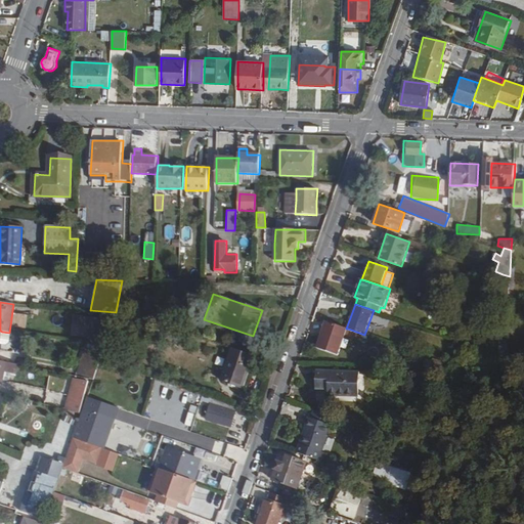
[(73,314),(70,334),(90,337),(93,316),(73,314)]
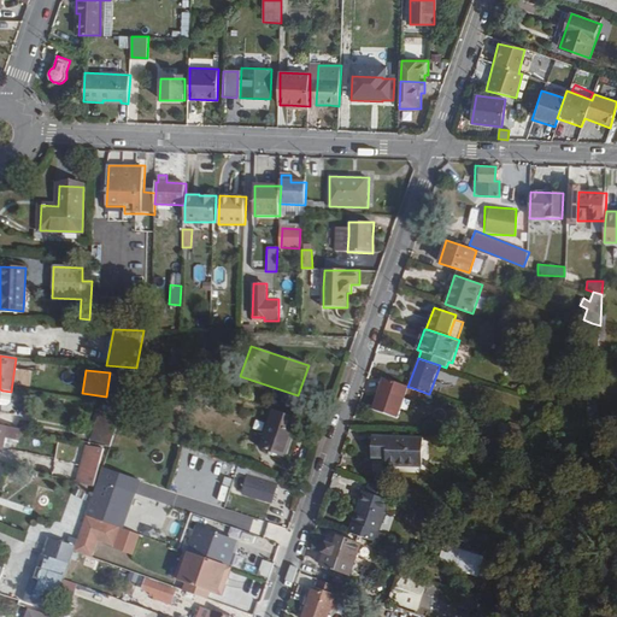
[(383,378),(372,409),(398,418),(406,395),(425,401),(428,394),(409,387),(383,378)]
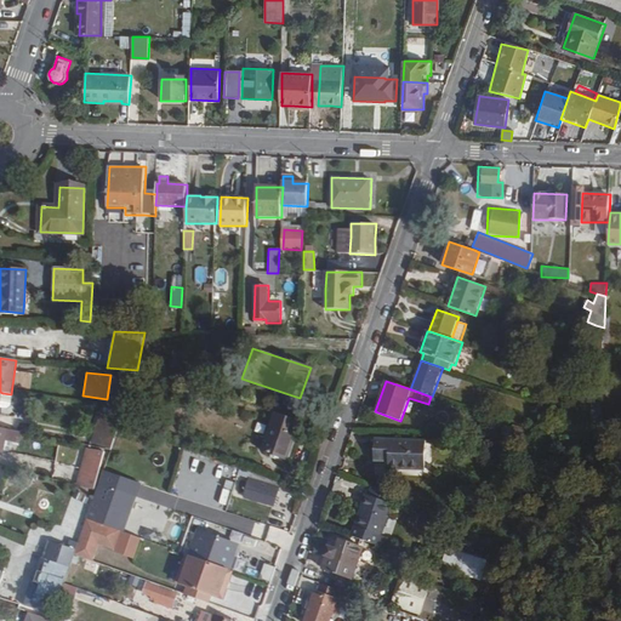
[(602,392),(592,389),(591,420),(600,423),(602,392)]
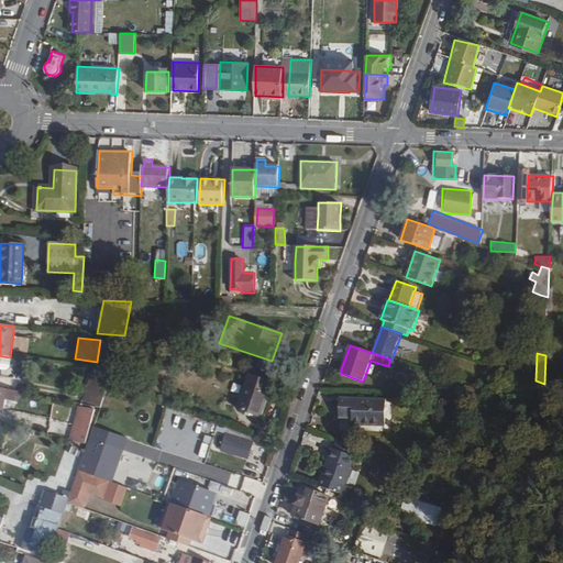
[(10,368),(12,357),(10,357),(2,356),(0,370),(8,371),(10,368)]
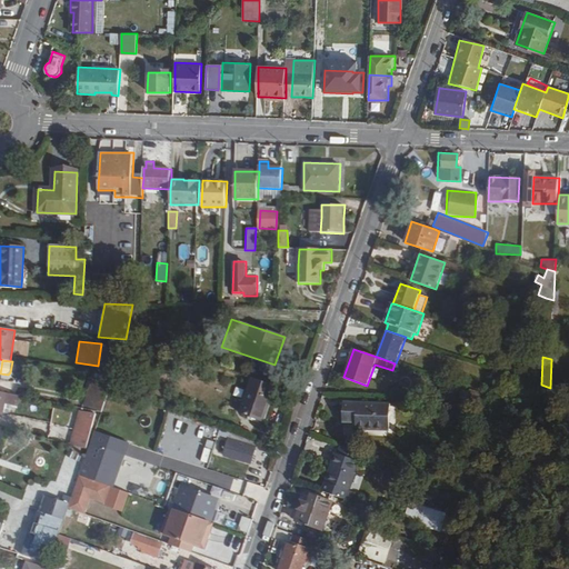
[(95,373),(93,377),(111,383),(113,376),(95,373)]
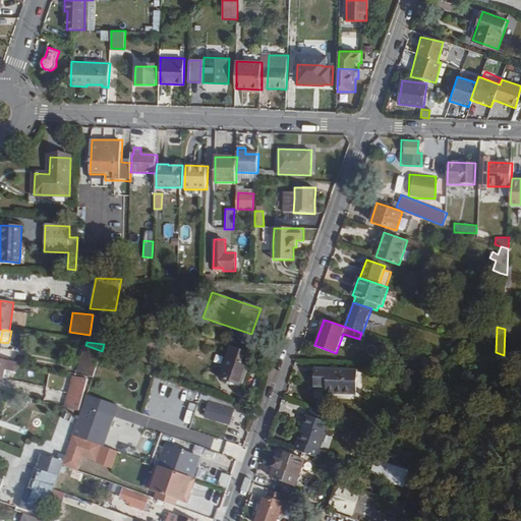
[(102,351),(85,345),(76,372),(93,378),(102,351)]
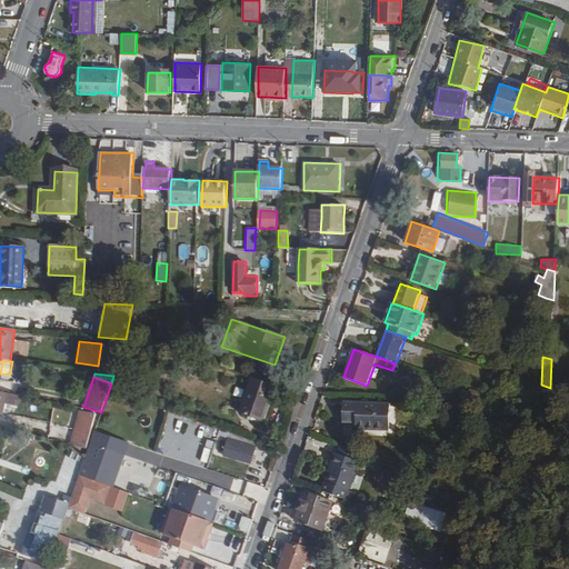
[(249,390),(241,415),(262,421),(270,397),(249,390)]
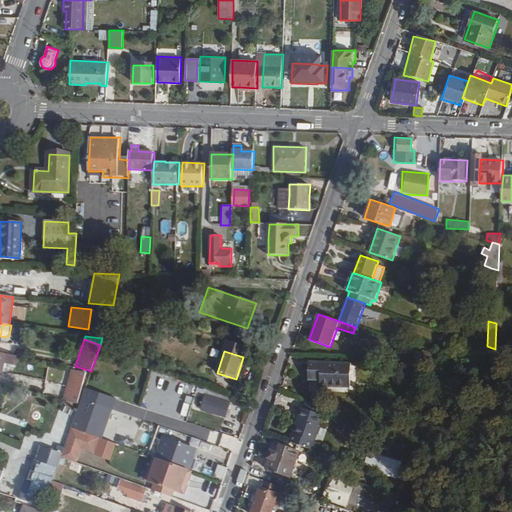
[(7,364),(8,354),(0,352),(0,371),(5,373),(10,374),(12,366),(7,364)]
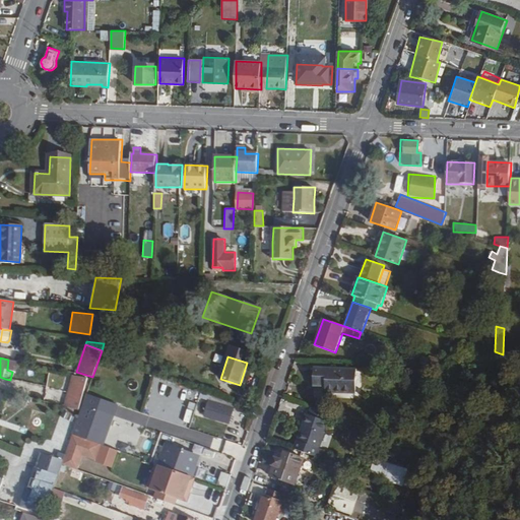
[(19,362),(8,360),(7,370),(12,372),(17,372),(19,362)]
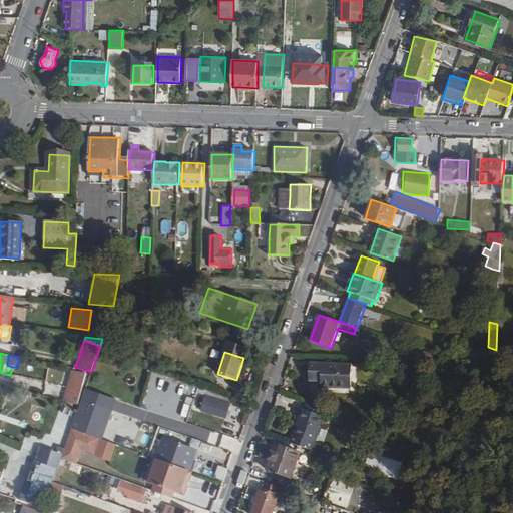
[(311,363),(310,381),(323,381),(323,387),(351,388),(352,364),(311,363)]
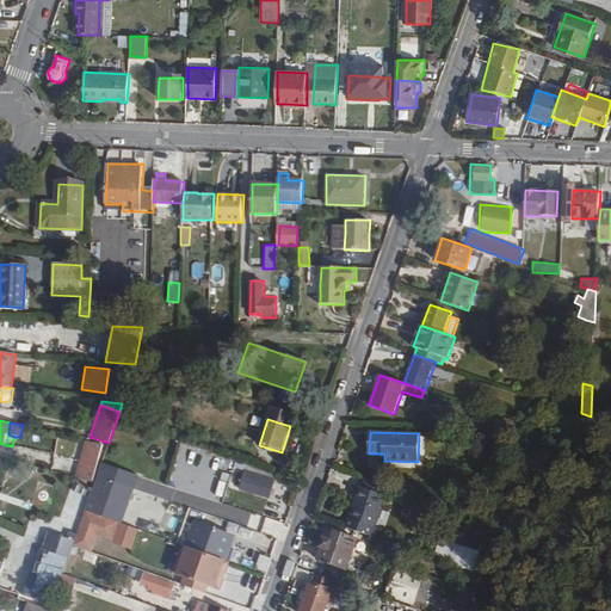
[(84,446),(75,477),(93,482),(102,451),(84,446)]
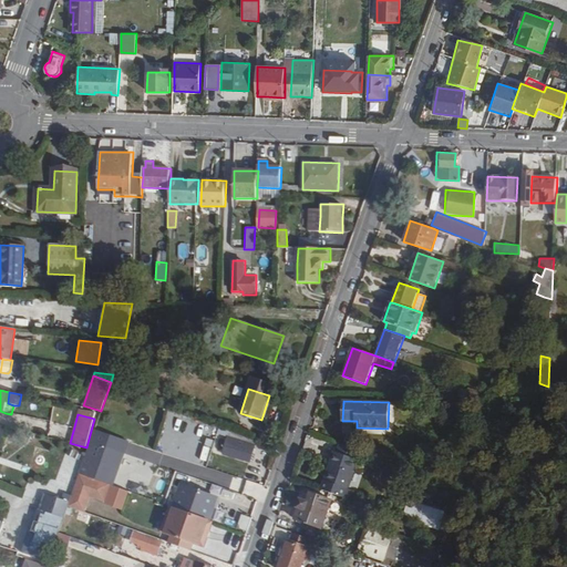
[(249,463),(255,445),(228,436),(223,454),(249,463)]
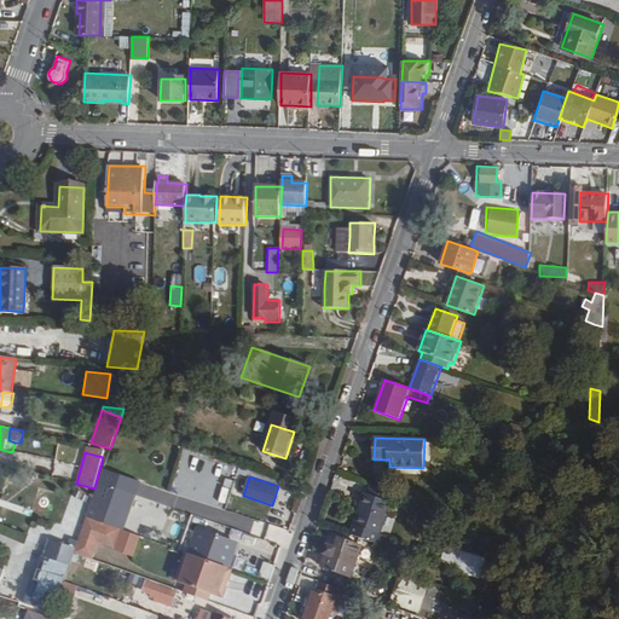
[(85,521),(108,528),(114,510),(121,513),(128,492),(99,481),(96,490),(85,521)]
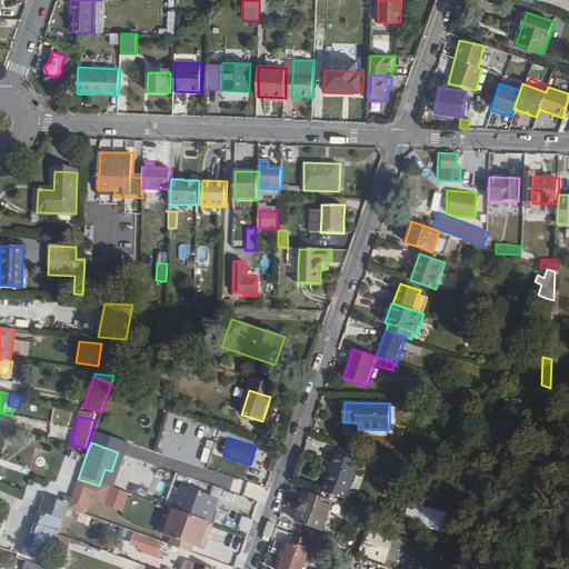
[(336,452),(321,491),(347,499),(360,461),(336,452)]
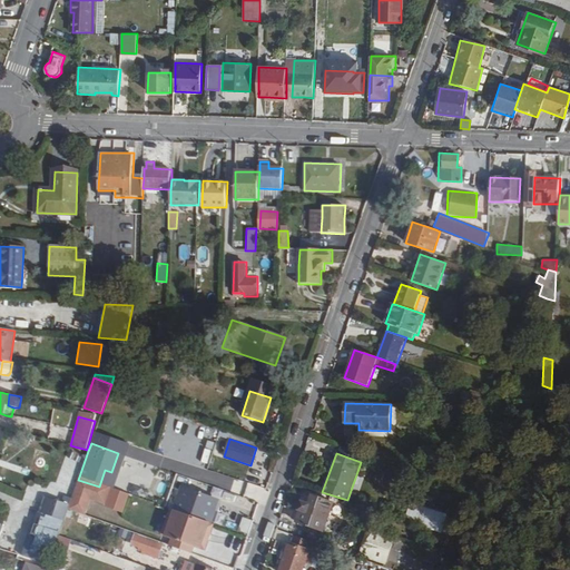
[(70,504),(68,509),(77,512),(89,517),(99,487),(78,480),(70,504)]
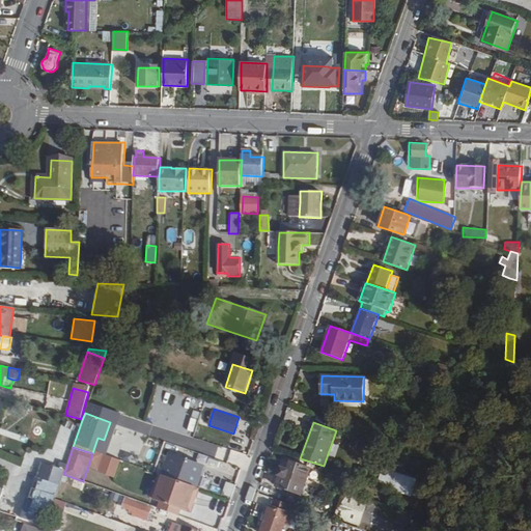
[(161,476),(192,486),(194,487),(199,471),(196,465),(168,455),(161,476)]
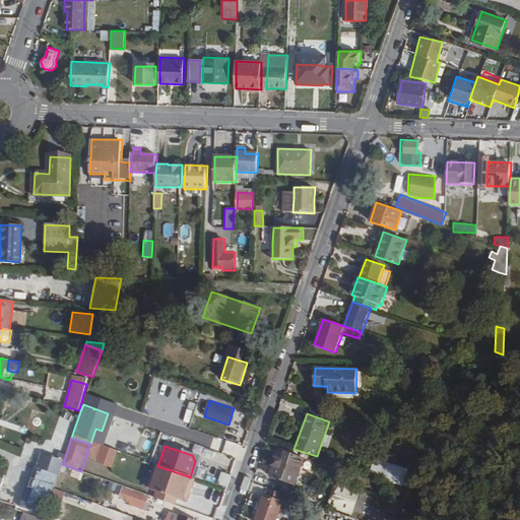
[(273,465),(270,476),(296,485),(305,459),(284,452),(281,460),(274,458),(271,465),(273,465)]
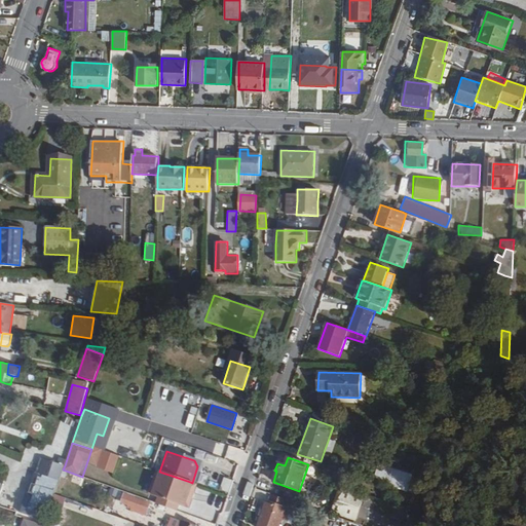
[(65,465),(45,459),(26,515),(45,521),(65,465)]
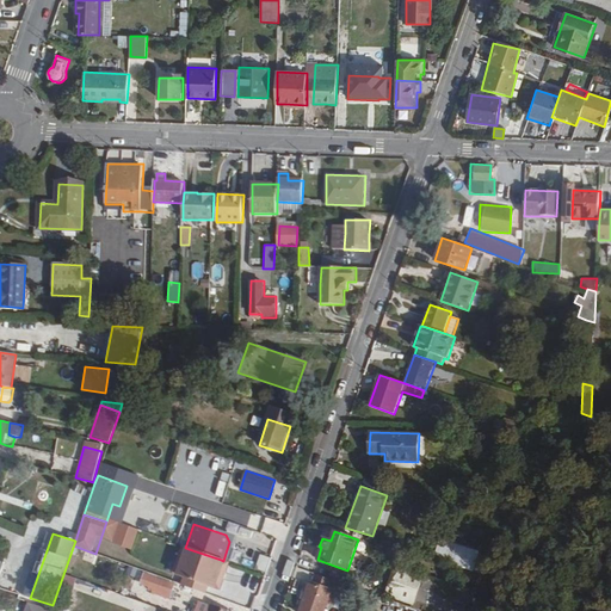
[(437,542),(433,560),(473,569),(477,551),(437,542)]
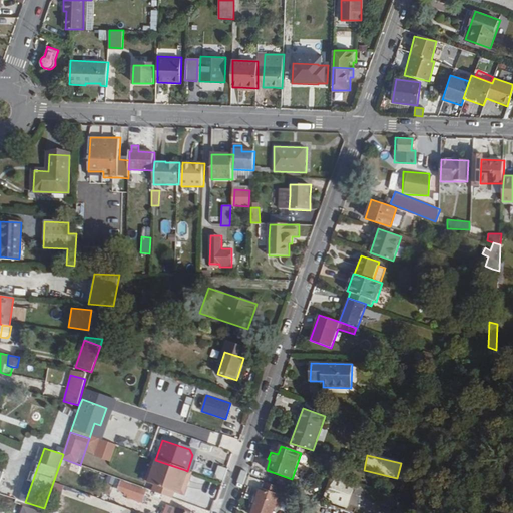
[(144,482),(148,484),(155,460),(152,459),(144,482)]
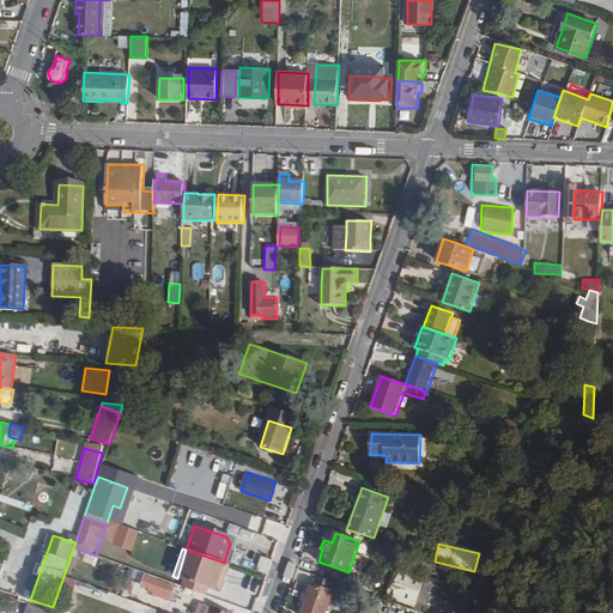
[(204,587),(212,589),(222,562),(186,550),(177,578),(186,581),(204,587)]
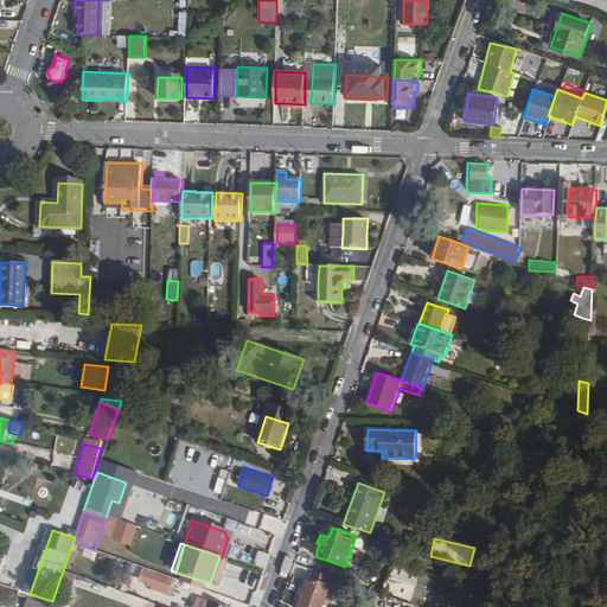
[(262,568),(267,554),(257,550),(253,564),(262,568)]
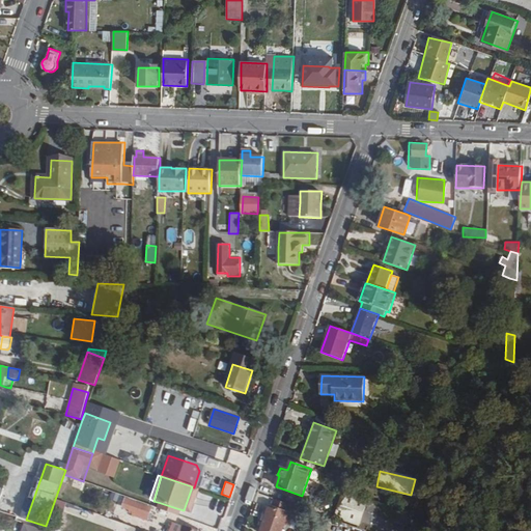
[(184,510),(188,512),(196,487),(194,487),(192,486),(184,510)]
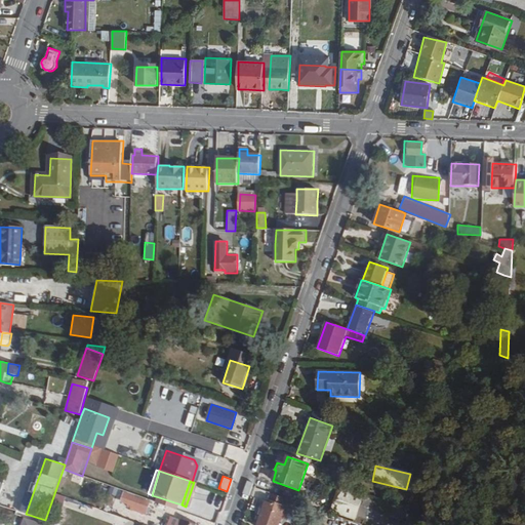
[(339,486),(330,513),(367,524),(401,524),(407,510),(339,486)]
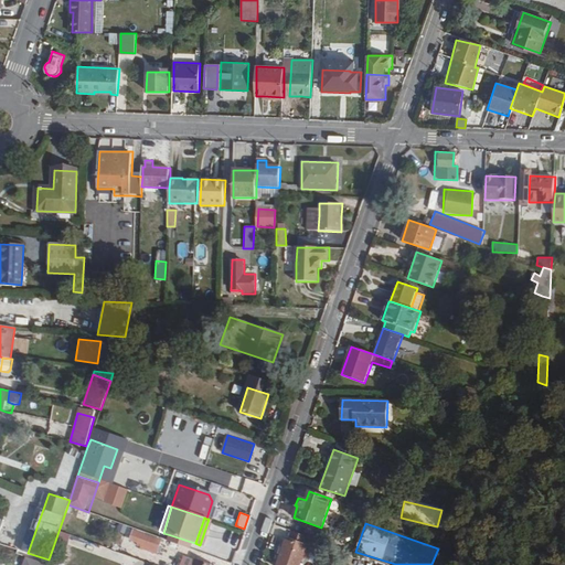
[(141,547),(146,535),(117,525),(115,533),(123,536),(121,541),(141,547)]
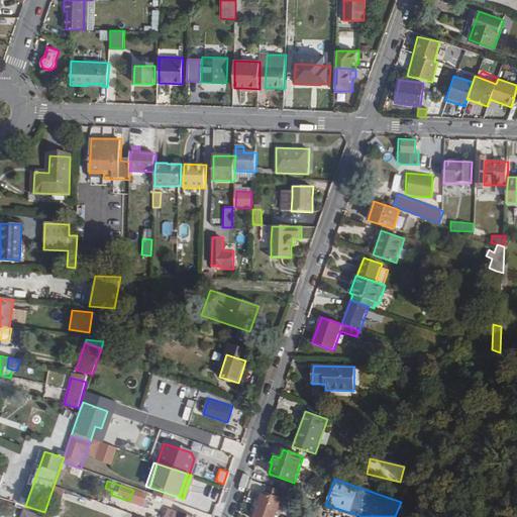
[(266,485),(263,493),(282,499),(284,492),(266,485)]
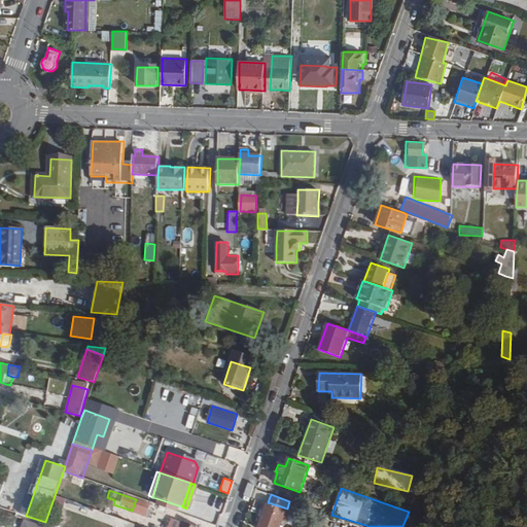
[(67,499),(64,507),(72,511),(75,502),(67,499)]
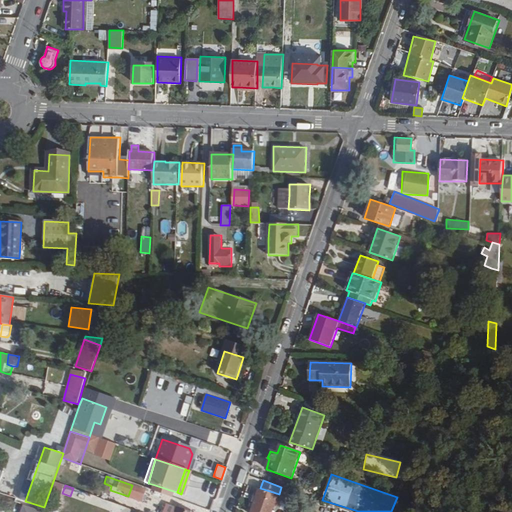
[(155,485),(154,490),(168,496),(170,490),(155,485)]
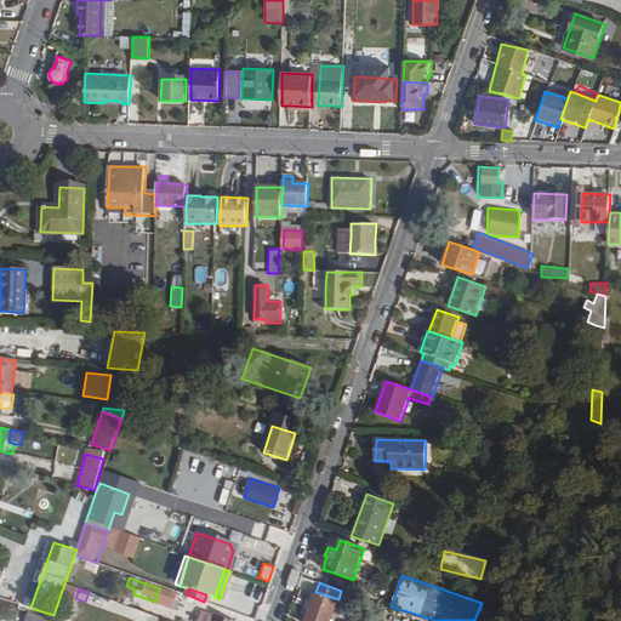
[(315,592),(303,620),(330,620),(339,599),(315,592)]
